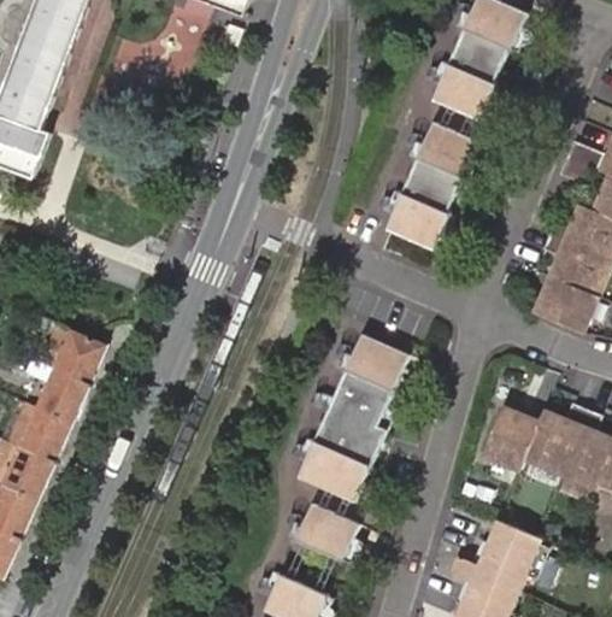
[(0,168),(30,178),(31,178),(48,135),(40,130),(88,0),(196,0),(241,17),(242,12),(247,0),(35,0),(29,18),(25,25),(22,36),(19,42),(3,88),(1,93),(0,95),(0,168)]
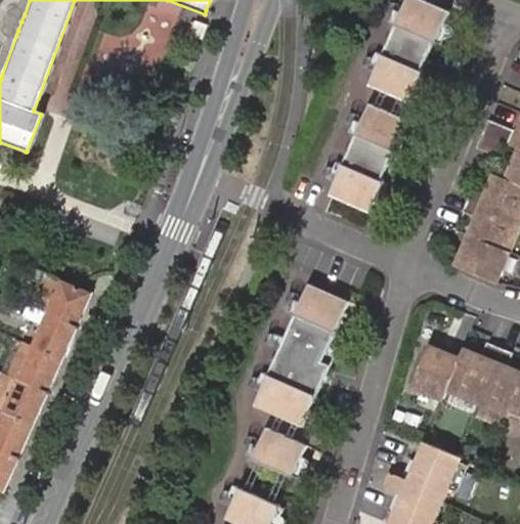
[(16,0),(0,45),(0,81),(1,79),(2,75),(16,36),(18,31),(22,22),(25,15),(30,0),(16,0)]
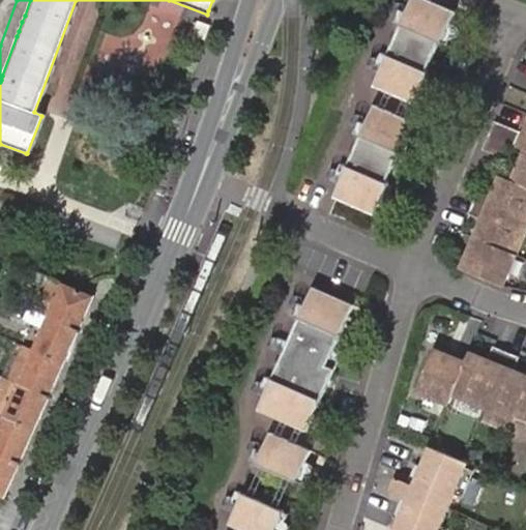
[(453,12),(424,0),(407,0),(397,26),(436,42),(439,43),(453,12)]
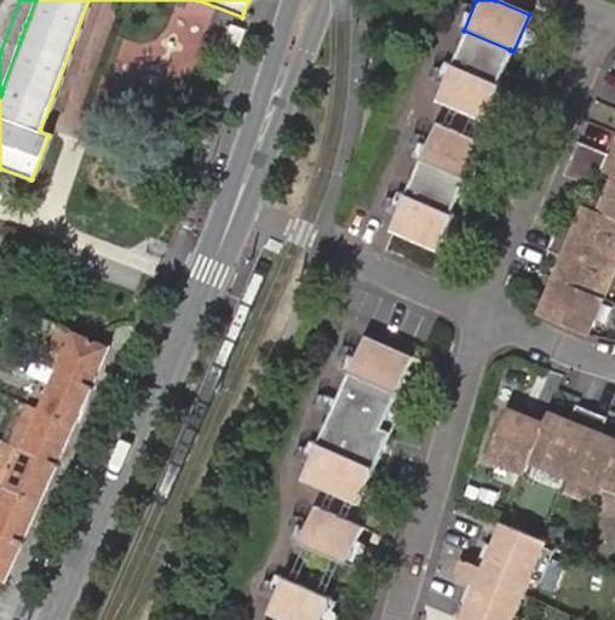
[(495,84),(510,50),(464,30),(449,64),(495,84)]
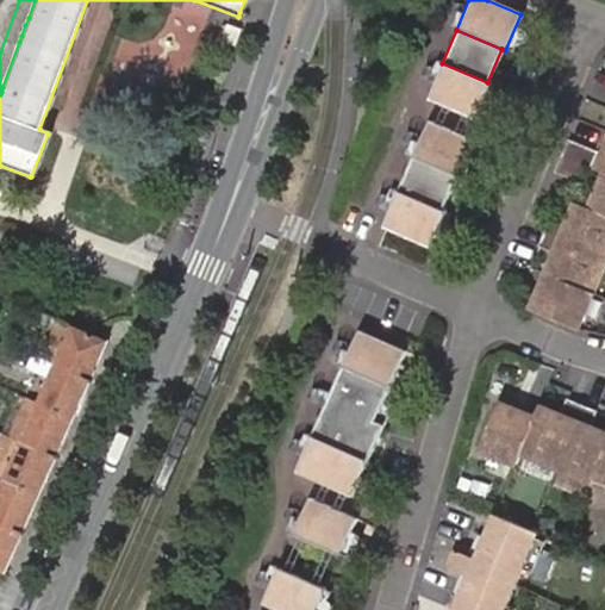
[(487,82),(442,63),(426,100),(474,120),(490,83),(487,82)]
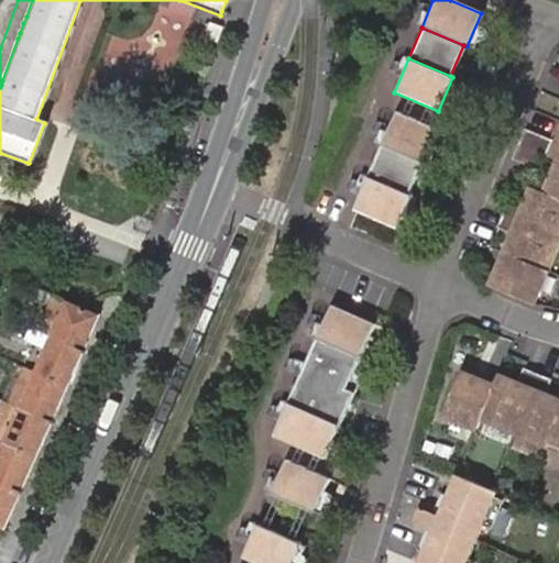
[(380,145),(422,164),(424,164),(438,131),(394,112),(380,145)]
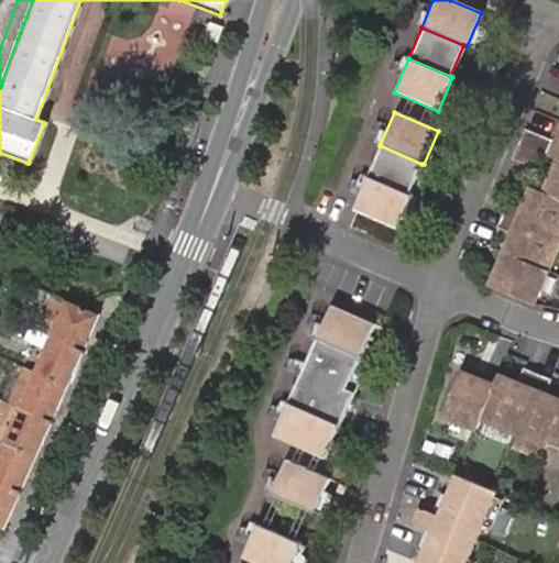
[(522,129),(510,159),(537,170),(549,140),(522,129)]
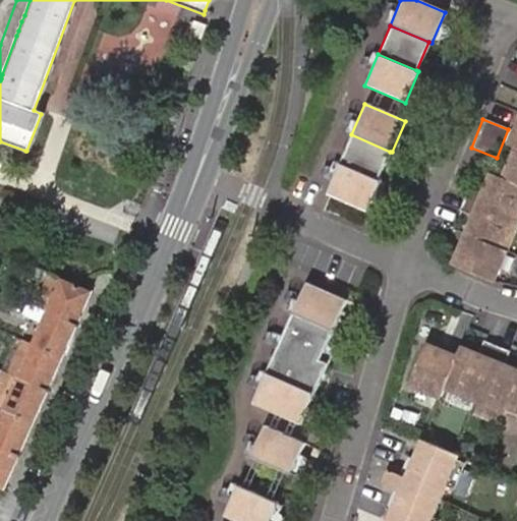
[(516,150),(516,121),(507,146),(514,149),(516,150)]
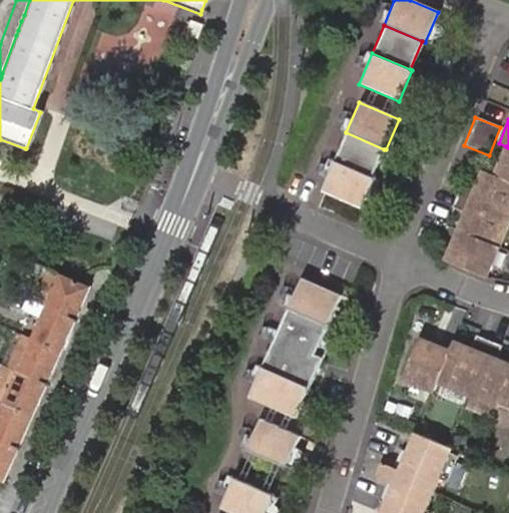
[(371,176),(384,149),(346,132),(333,160),(371,176)]
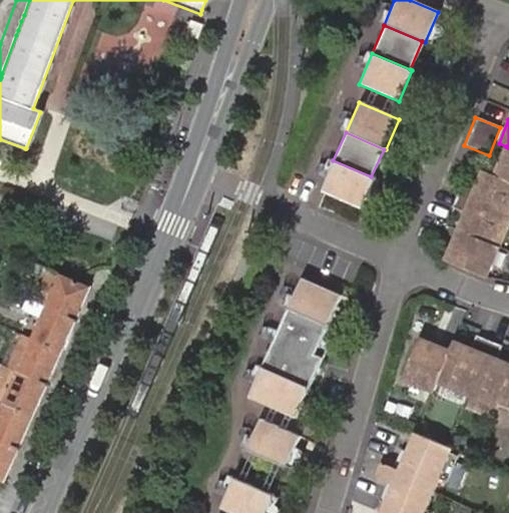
[(508,147),(506,146),(494,175),(508,181),(508,147)]
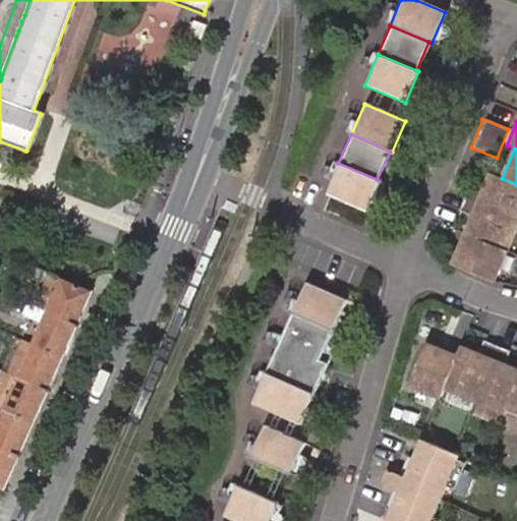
[(379,181),(377,179),(338,163),(325,194),(365,213),(379,181)]
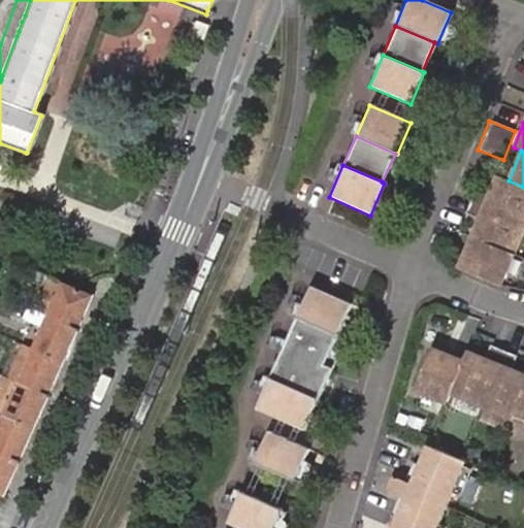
[(523,223),(523,219),(523,187),(509,180),(497,175),(489,194),(475,188),(468,200),(484,206),(523,223)]
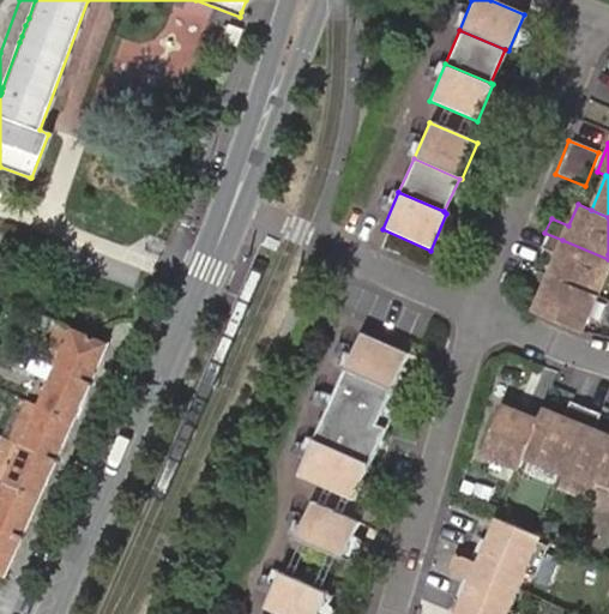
[(592,295),(608,259),(562,240),(544,233),(538,248),(556,256),(547,276),(592,295)]
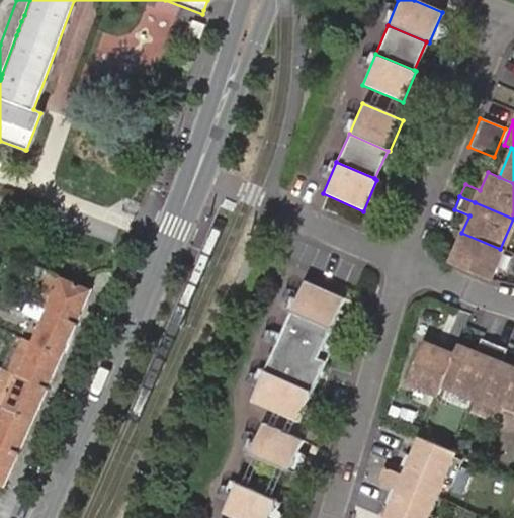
[(487,279),(500,249),(461,233),(449,263),(487,279)]
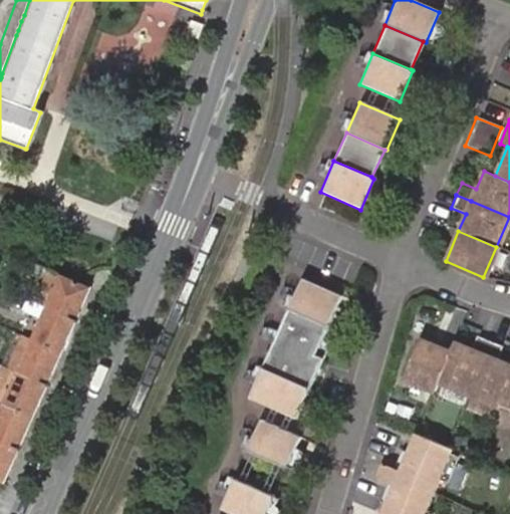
[(44,269),(29,303),(43,309),(58,276),(44,269)]
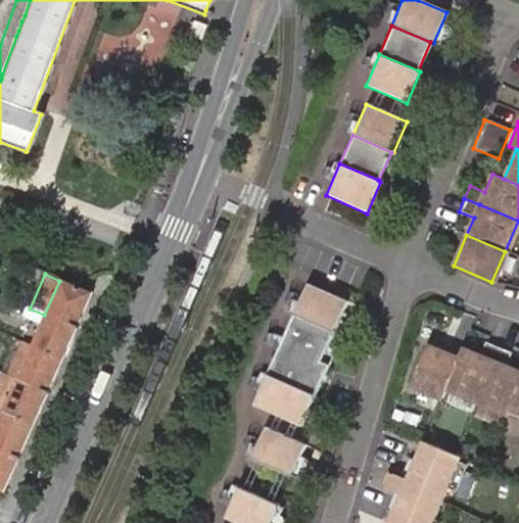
[(83,291),(82,291),(59,281),(44,315),(74,327),(74,325),(83,305),(78,302),(83,291)]
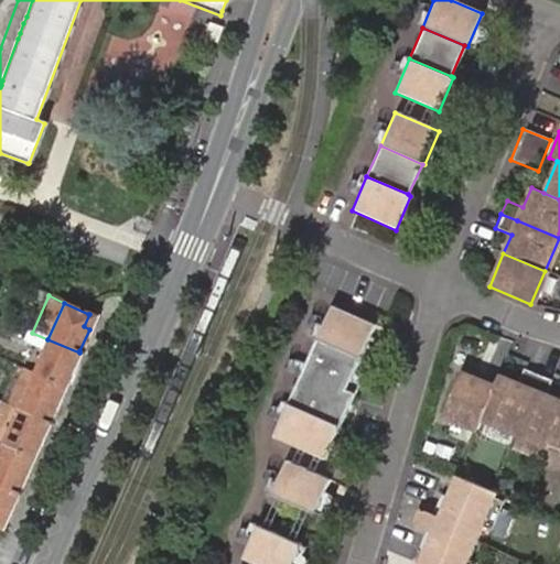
[(330,305),(315,338),(359,358),(374,325),(330,305)]
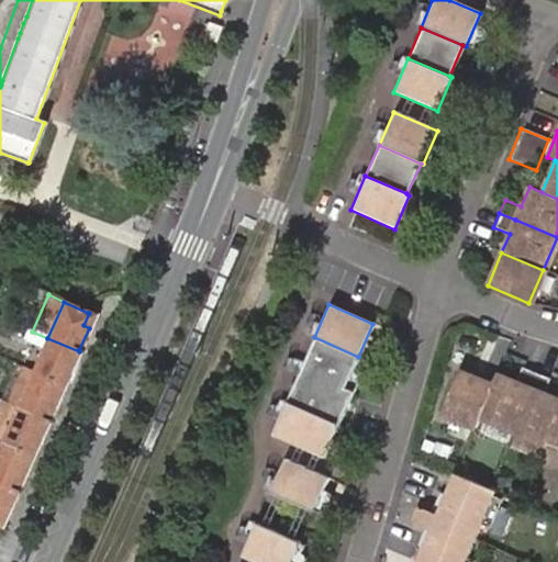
[(95,315),(89,313),(84,325),(89,328),(95,315)]
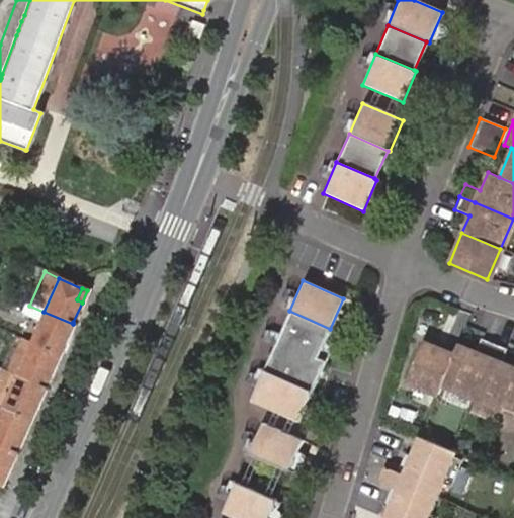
[(39,321),(44,312),(23,304),(20,312),(39,321)]
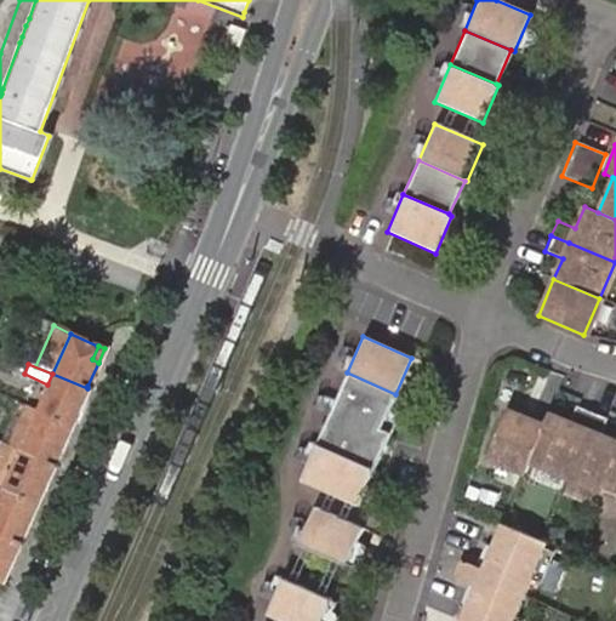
[(347,372),(331,409),(380,428),(395,394),(347,372)]
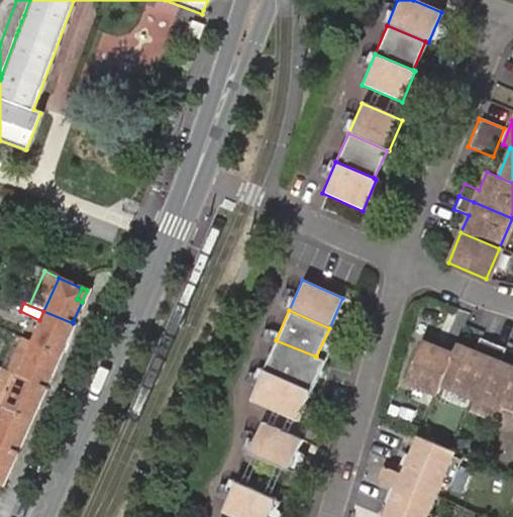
[(73,323),(43,311),(39,320),(37,324),(29,342),(54,352),(59,340),(64,342),(73,323)]
